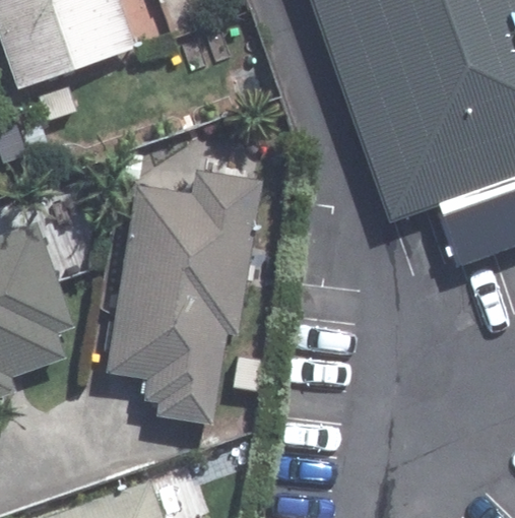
[(0,0),(0,41),(15,86),(132,45),(116,0),(0,0)]
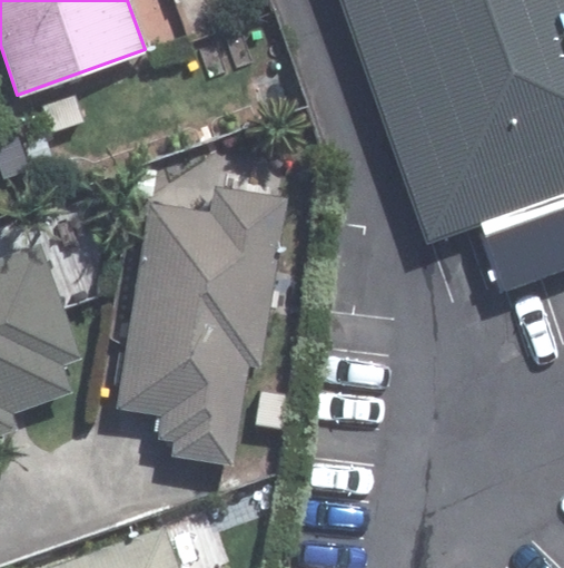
[(563,0),(347,0),(435,246),(563,201),(563,0)]
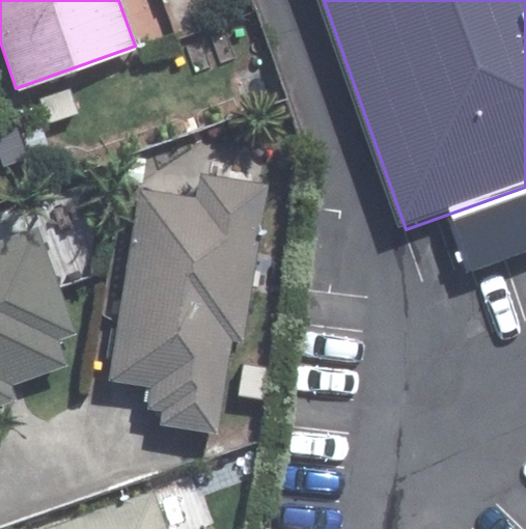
[(40,126),(22,133),(32,161),(51,152),(40,126)]
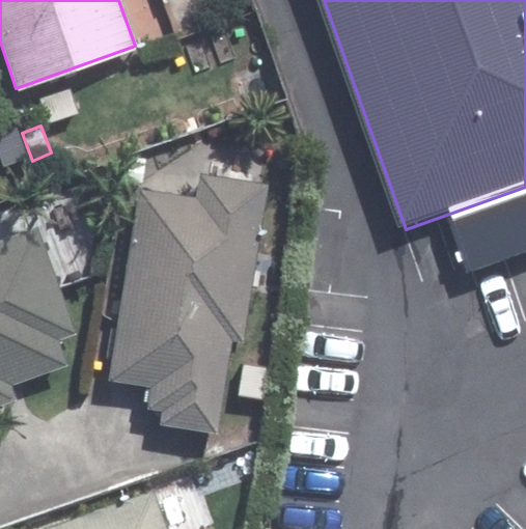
[(266,165),(212,156),(208,177),(201,175),(197,200),(139,191),(110,367),(172,378),(165,425),(216,434),(230,342),(237,342),(261,186),(266,165)]
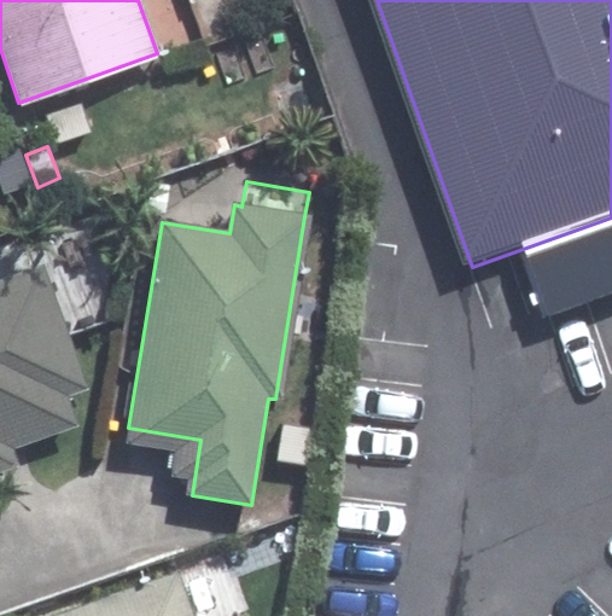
[(145,184),(143,215),(165,218),(169,186),(145,184)]
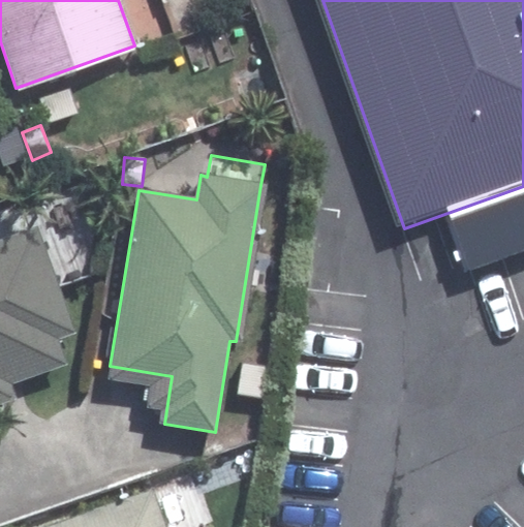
[(523,193),(447,220),(469,283),(523,265),(523,193)]
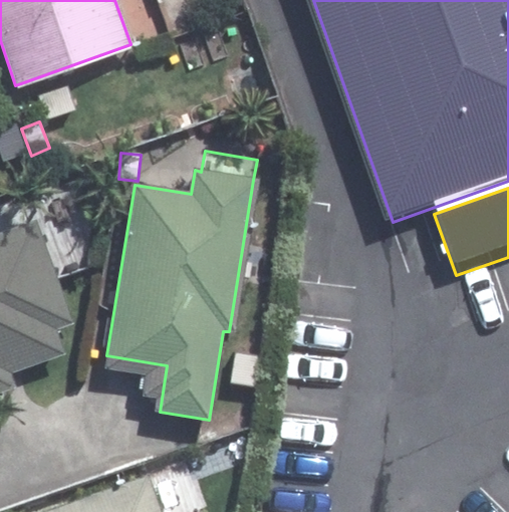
[(0,234),(0,391),(13,387),(8,373),(61,353),(52,329),(67,323),(32,224),(0,234)]
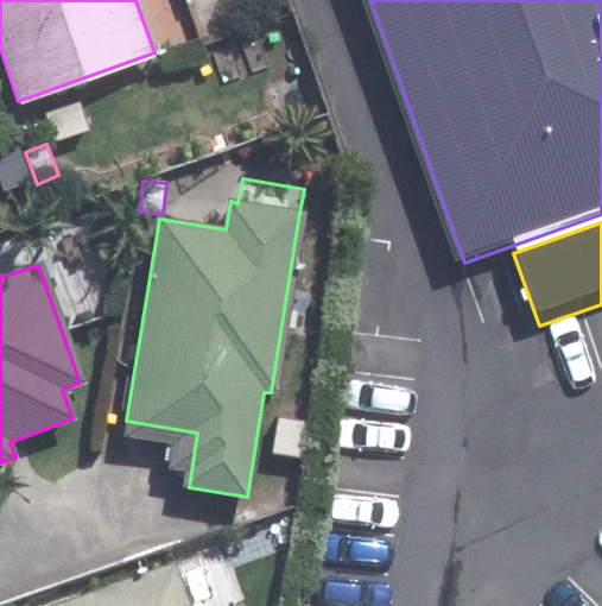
[(273,515),(235,529),(246,559),(284,545),(273,515)]
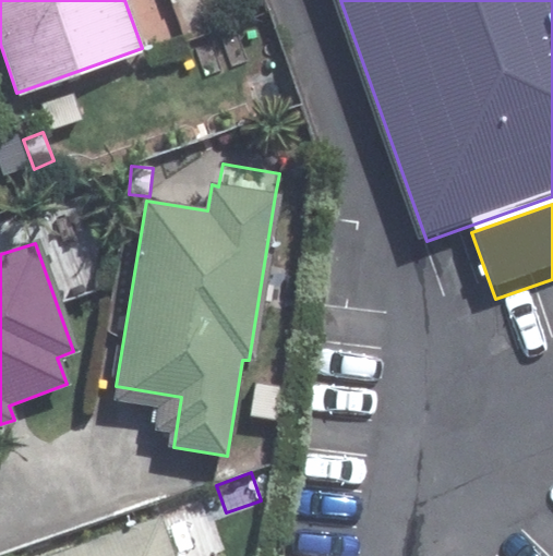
[(169,555),(156,518),(47,555),(169,555)]
